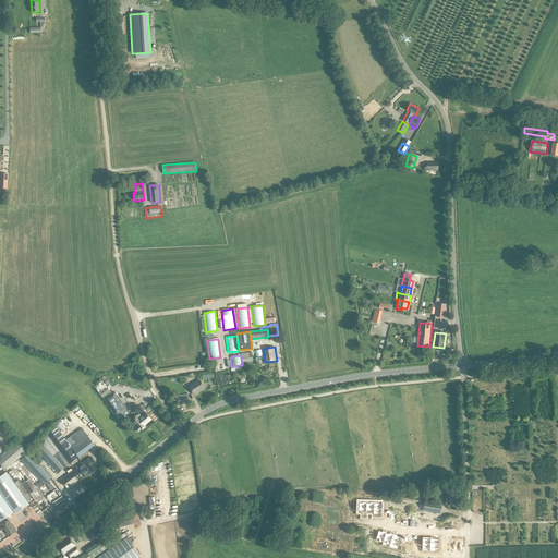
[(201,380),(190,387),(194,396),(198,393),(198,392),(205,389),(201,380)]
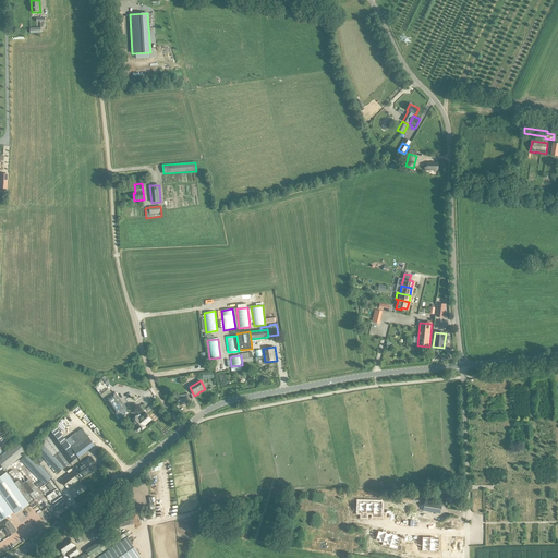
[(106,399),(116,414),(125,408),(114,393),(106,399)]
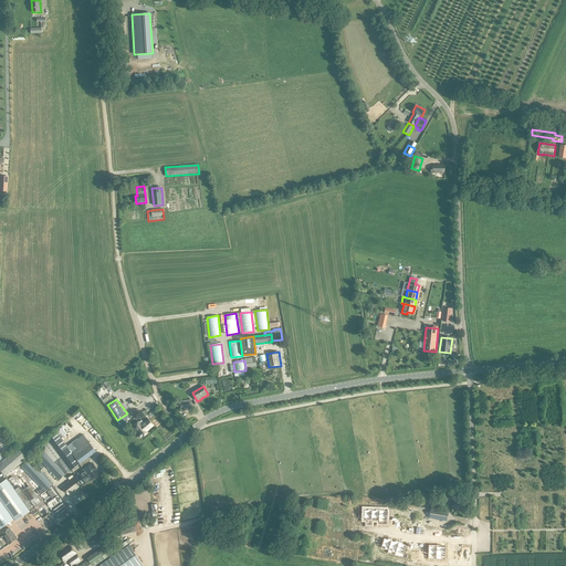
[(190,400),(180,401),(180,409),(191,408),(190,400)]
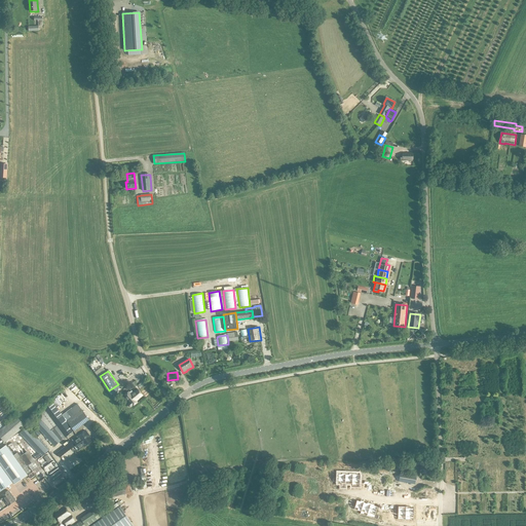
[(140,388),(147,382),(145,379),(138,385),(140,388)]
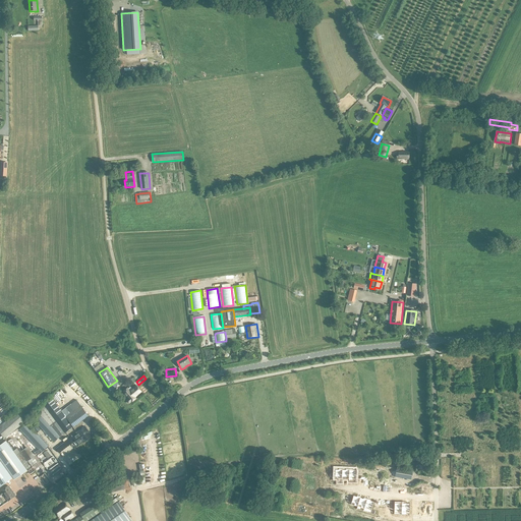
[(127,400),(127,401),(127,402),(128,403),(129,403),(131,403),(131,402),(136,399),(134,396),(136,395),(137,396),(141,392),(136,387),(132,390),(130,387),(128,389),(127,389),(123,392),(126,395),(126,396),(128,399),(127,400)]
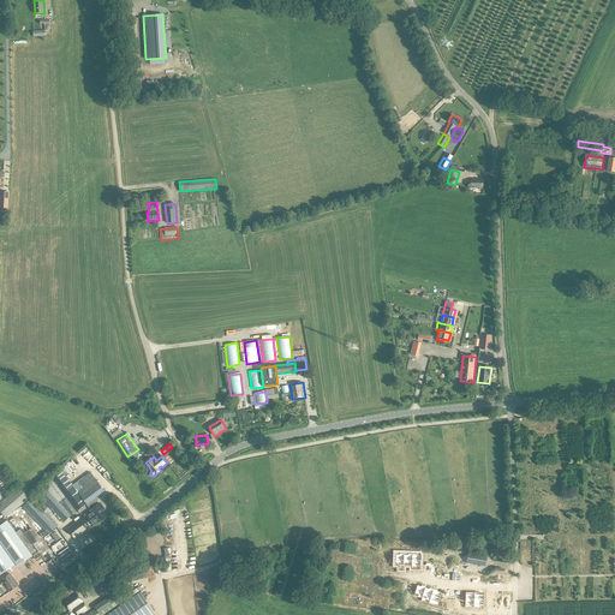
[(77,493),(72,485),(61,471),(43,485),(46,489),(39,496),(64,523),(71,517),(87,505),(79,496),(82,495),(78,491),(77,493)]
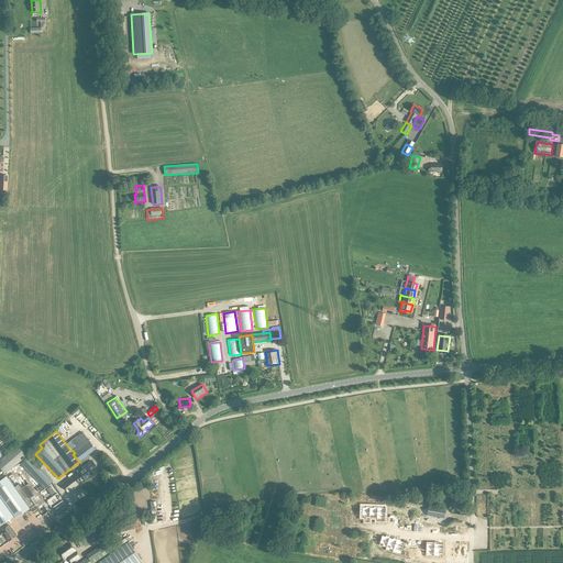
[(72,450),(88,439),(84,432),(67,444),(72,450)]
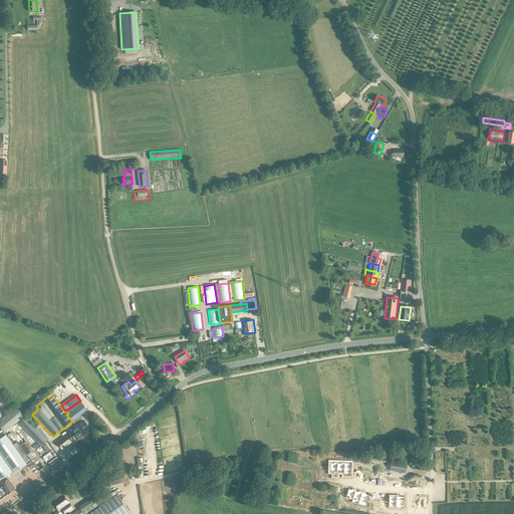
[(0,429),(5,434),(24,416),(16,407),(0,422),(0,429)]
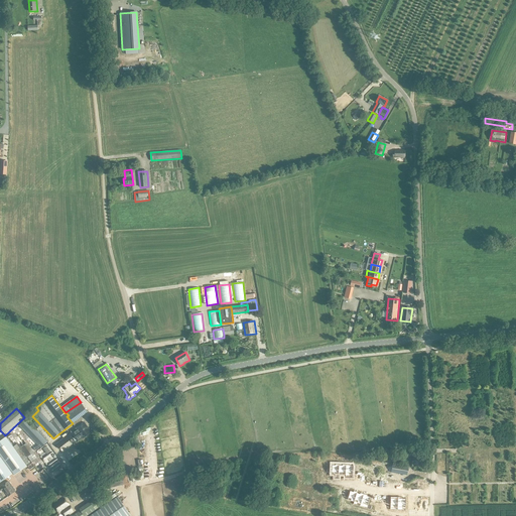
[(36,430),(37,429),(40,426),(32,417),(28,421),(33,427),(36,430)]
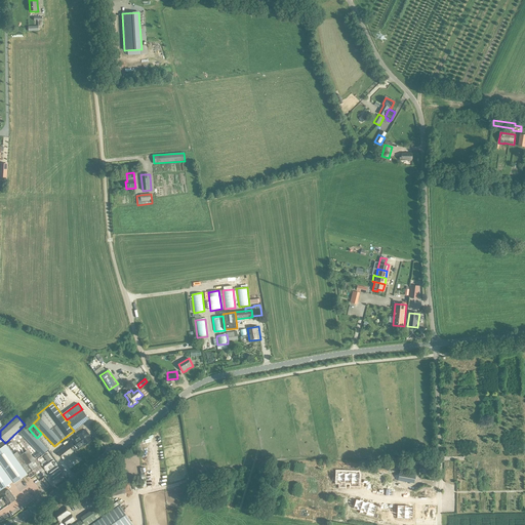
[(94,425),(90,428),(98,437),(103,434),(94,425)]
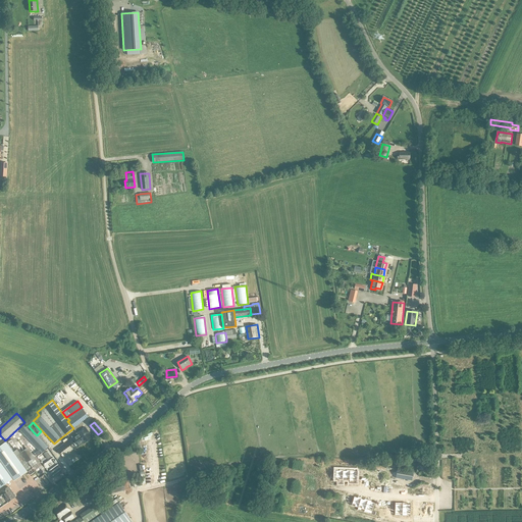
[(49,447),(38,434),(37,435),(34,432),(29,426),(27,424),(25,425),(24,426),(23,427),(21,429),(20,430),(42,454),(48,448),(49,447)]
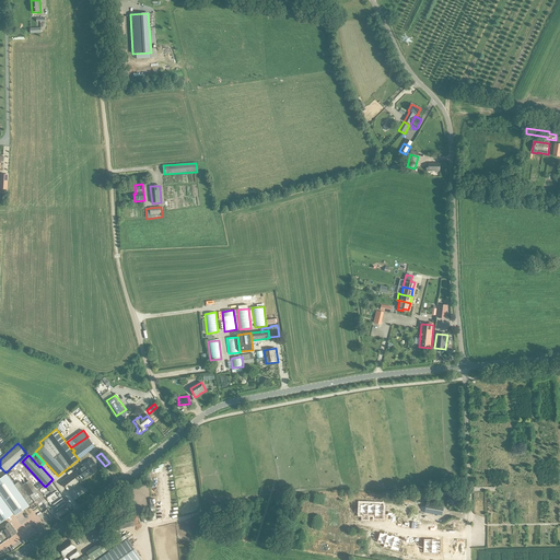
[(90,474),(90,475),(91,476),(98,469),(91,458),(83,465),(83,466),(84,466),(88,471),(90,474)]
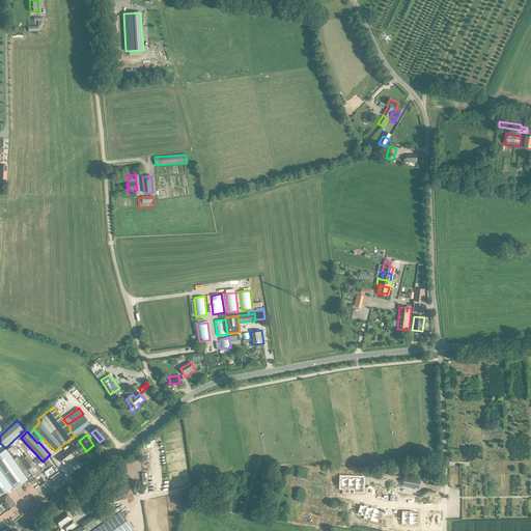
[(74,445),(77,450),(80,454),(85,450),(85,449),(83,447),(80,442),(79,442),(79,441),(74,445)]
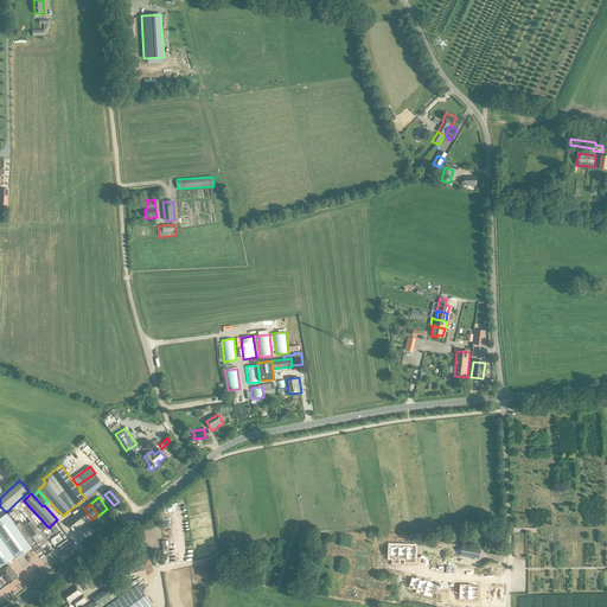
[(88,515),(84,509),(65,524),(69,529),(76,524),(88,515)]
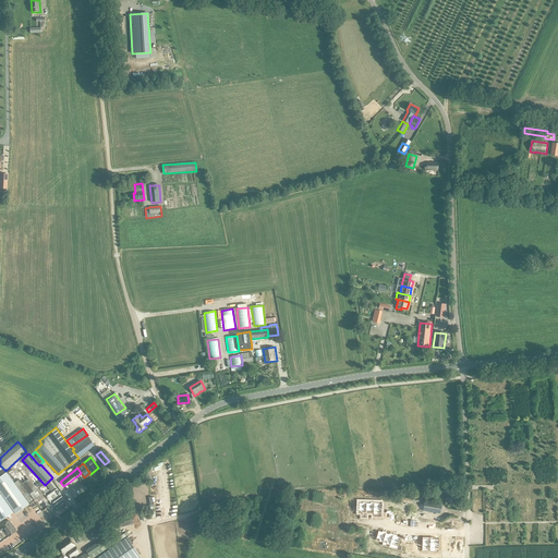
[(0,522),(0,523),(0,522),(0,514),(11,508),(13,511),(12,512),(13,513),(14,512),(15,514),(16,514),(15,513),(28,505),(29,505),(28,504),(34,499),(31,494),(36,489),(28,480),(24,482),(23,484),(20,480),(14,484),(10,477),(7,473),(7,474),(0,478),(0,522)]
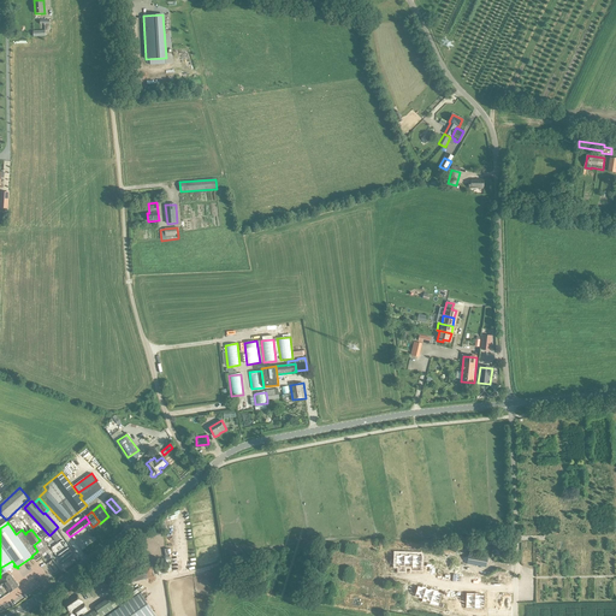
[(89,535),(87,539),(83,537),(77,543),(84,549),(87,546),(84,545),(92,538),(89,535)]
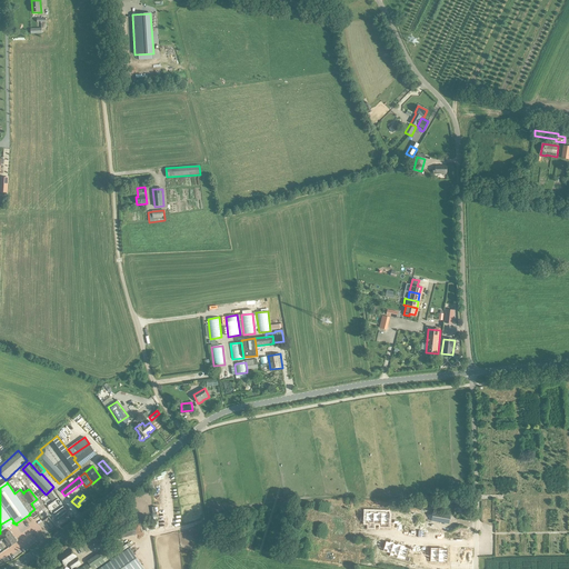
[(449,499),(449,502),(456,503),(455,511),(466,513),(467,505),(459,503),(460,497),(457,497),(455,497),(453,497),(450,496),(449,499)]
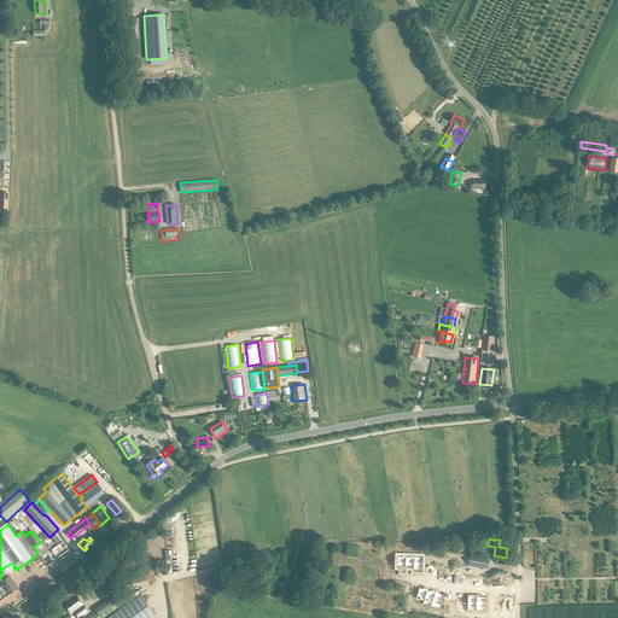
[(470,561),(468,566),(488,570),(489,559),(477,557),(471,555),(470,559),(470,561)]
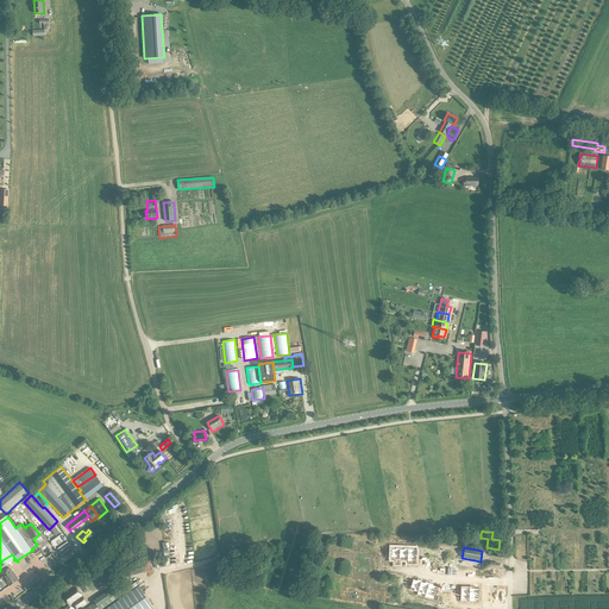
[(433,560),(433,569),(437,569),(437,571),(445,571),(445,570),(445,562),(433,560)]
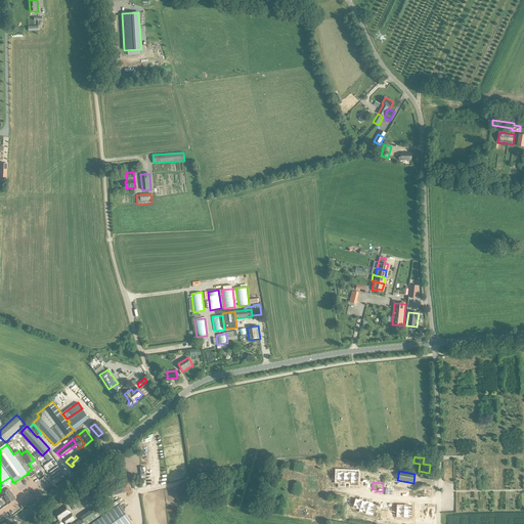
[(110,495),(126,491),(124,483),(107,487),(110,495)]
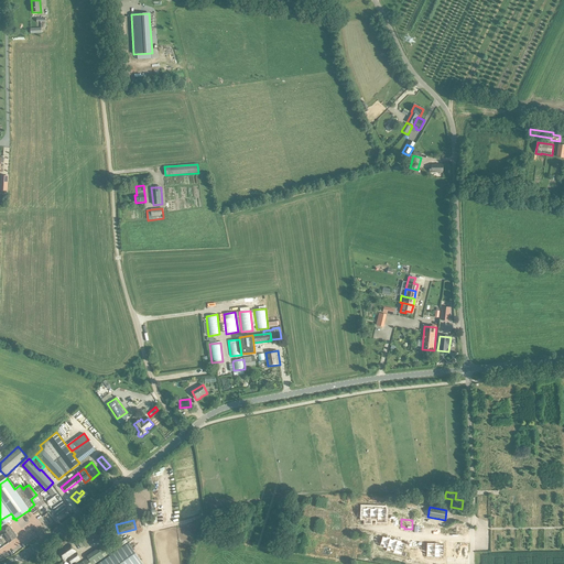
[(102,521),(91,529),(75,540),(82,549),(85,546),(86,549),(93,543),(93,544),(110,532),(102,521)]
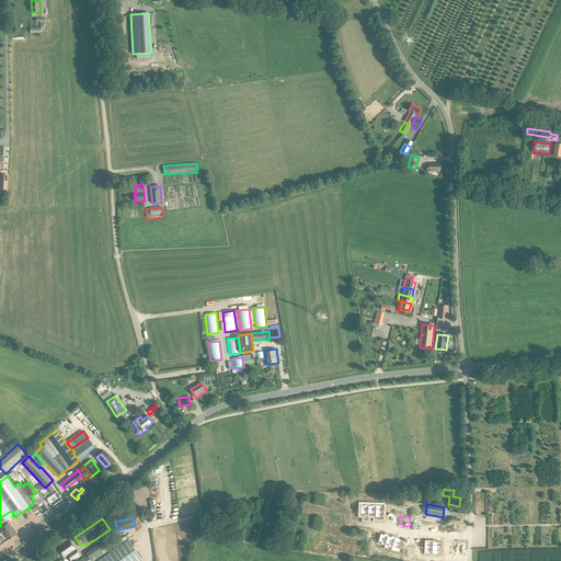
[(2,531),(3,534),(9,540),(18,535),(10,524),(1,529),(2,531)]
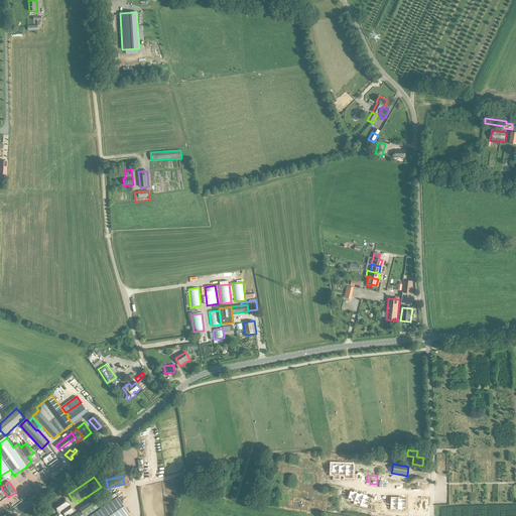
[(350,490),(348,499),(351,500),(350,504),(354,505),(355,501),(357,492),(358,491),(354,490),(354,491),(350,490)]
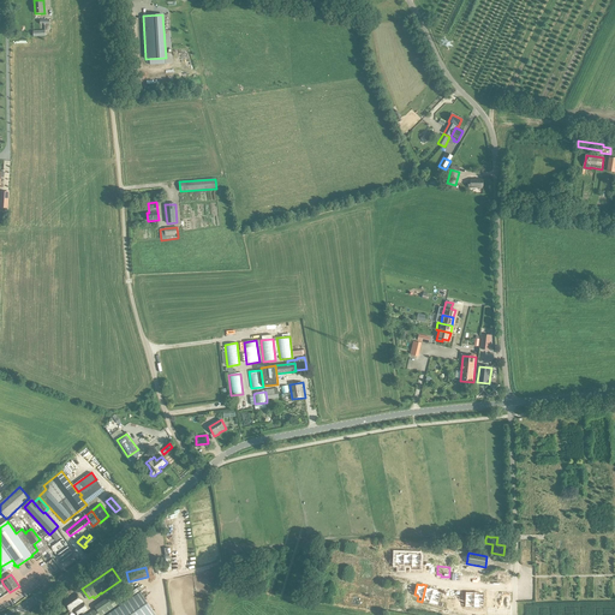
[(72,586),(63,593),(65,597),(69,595),(70,596),(76,591),(72,586)]
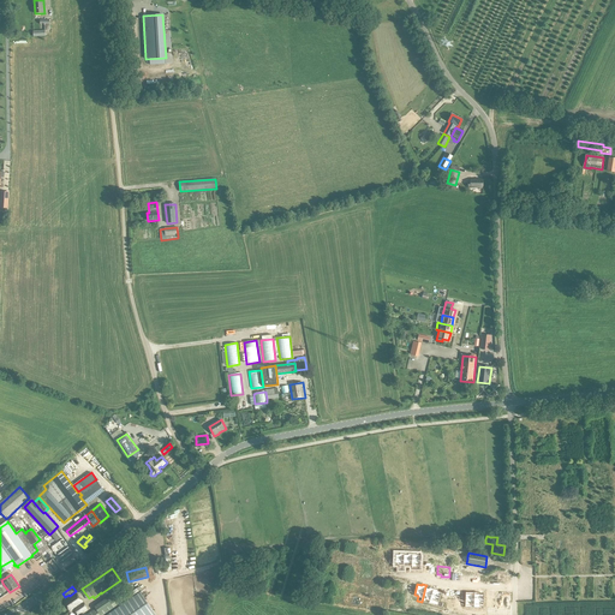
[(425,586),(423,597),(430,599),(434,587),(430,586),(429,587),(425,586)]
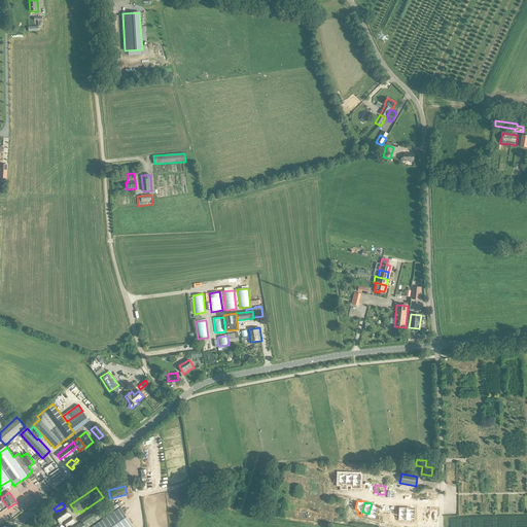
[(372,503),(369,514),(376,516),(379,506),(375,505),(376,505),(372,503)]
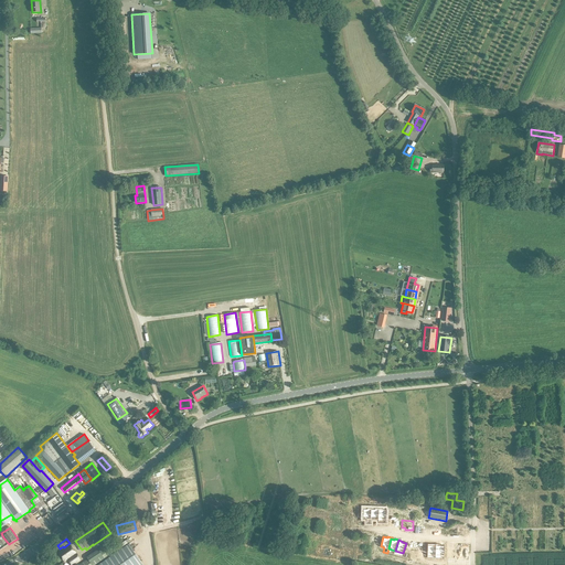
[(107,545),(99,551),(105,560),(113,554),(119,550),(116,546),(114,547),(112,543),(107,545)]
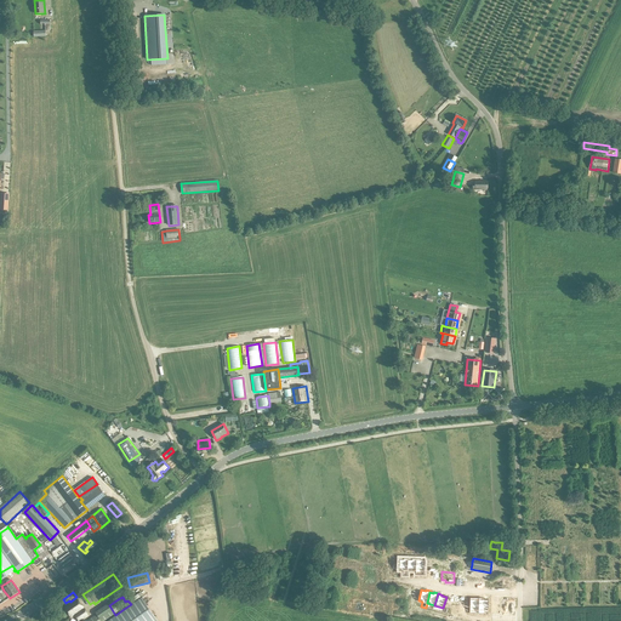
[(77,598),(63,608),(70,617),(74,616),(77,620),(80,620),(87,616),(83,609),(84,609),(77,598)]
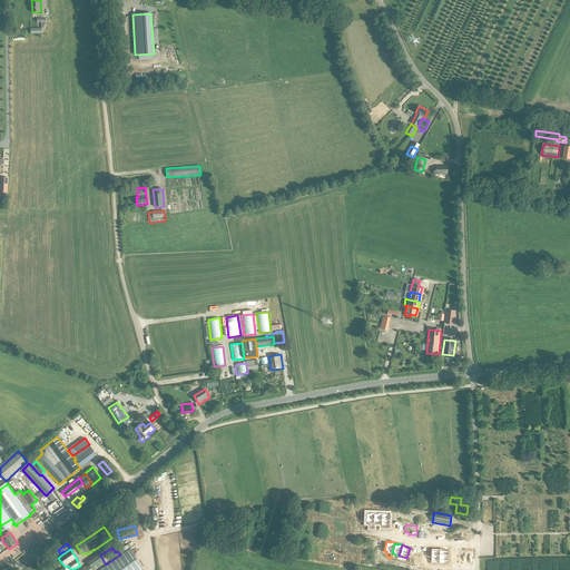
[(145,569),(130,549),(99,569),(145,569)]
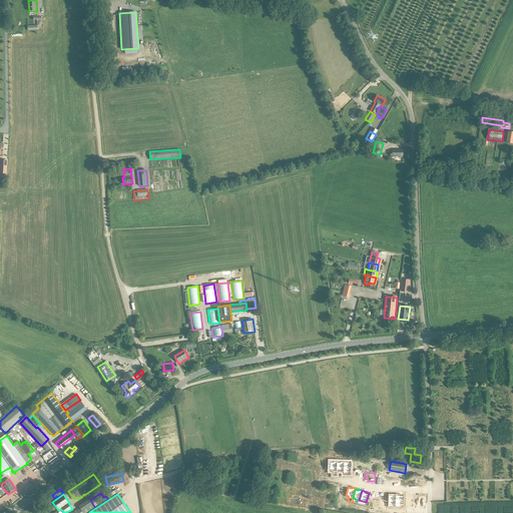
[(88,512),(95,508),(90,500),(89,499),(78,506),(79,508),(83,512),(88,512)]
